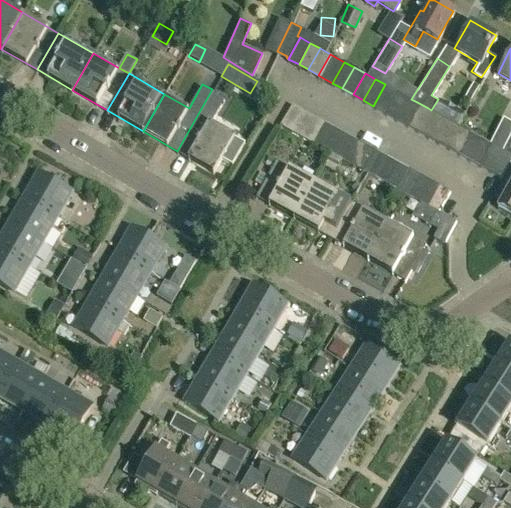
[(385,84),(373,106),(384,111),(395,90),(385,84)]
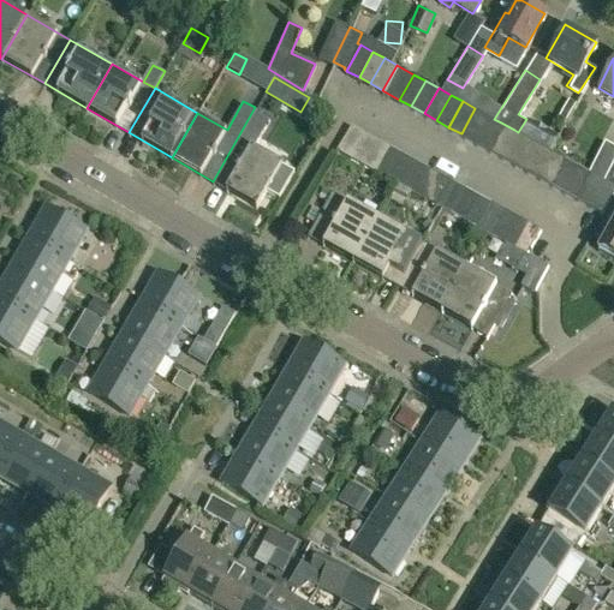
[(279,197),(294,168),(251,144),(268,114),(255,107),(213,181),(256,207),(266,190),(279,197)]
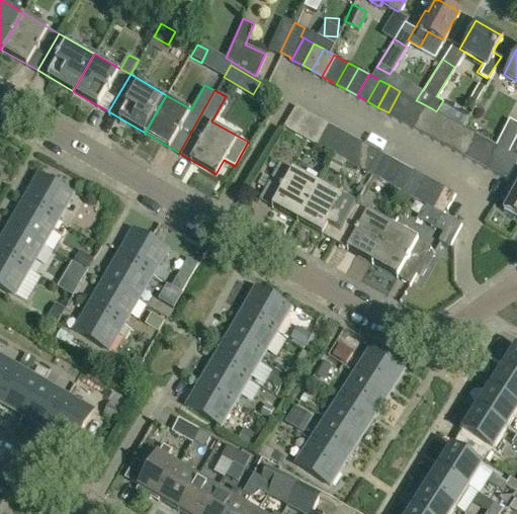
[(399,118),(411,97),(400,91),(389,112),(399,118)]
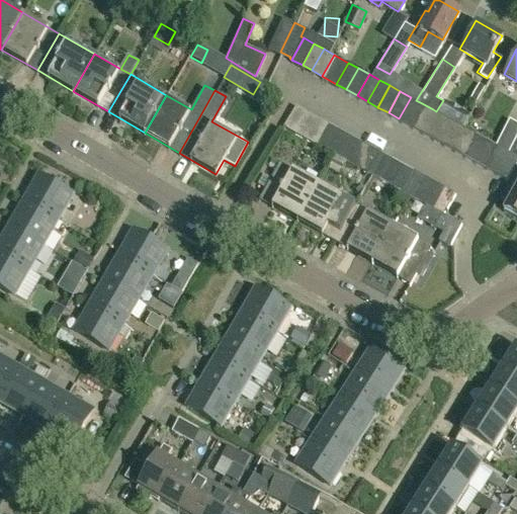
[(422,103),(416,100),(411,97),(399,118),(410,124),(422,103)]
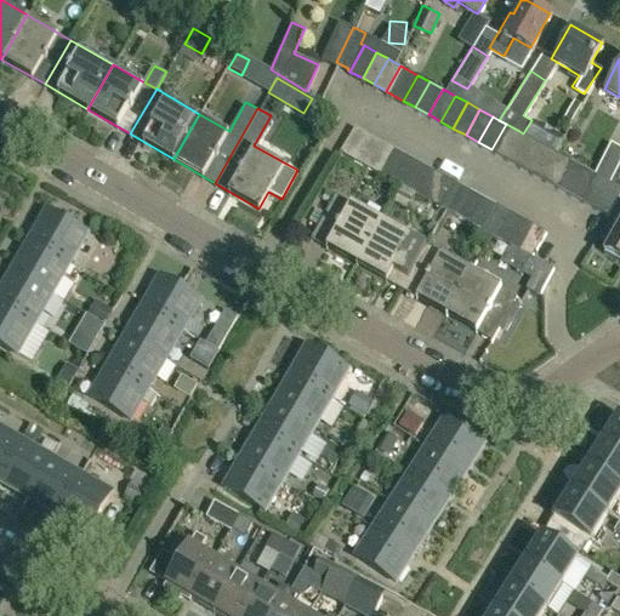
[(340,149),(352,157),(367,130),(353,123),(340,149)]
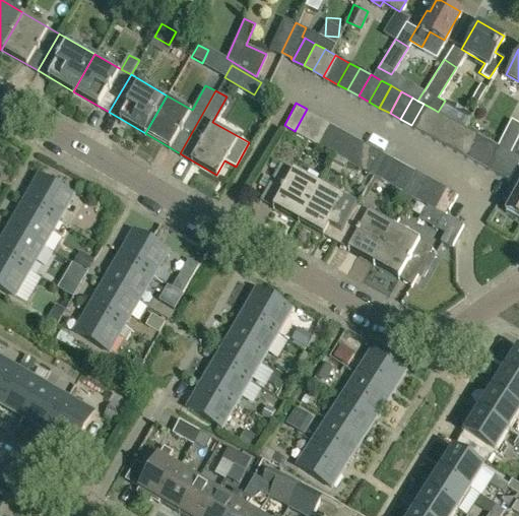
[(423,131),(435,110),(424,104),(411,125),(423,131)]
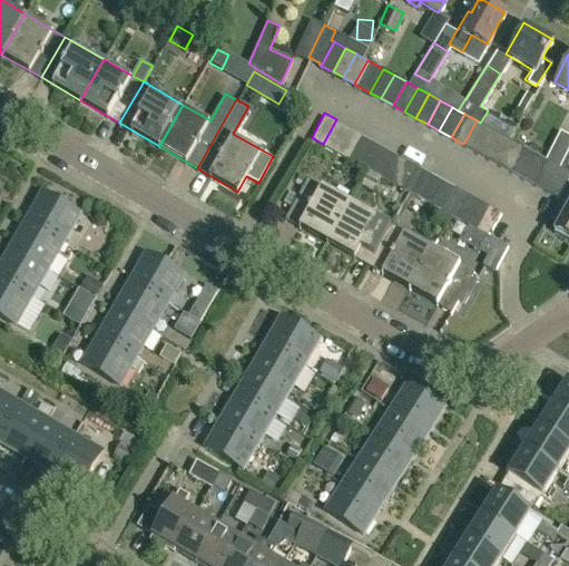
[(335,150),(349,126),(336,119),(323,144),(335,150)]
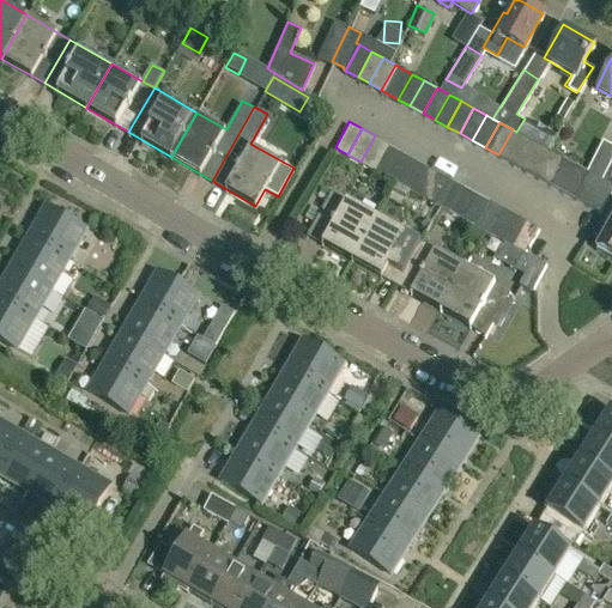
[(525,135),(516,132),(513,129),(498,154),(510,162),(525,135)]
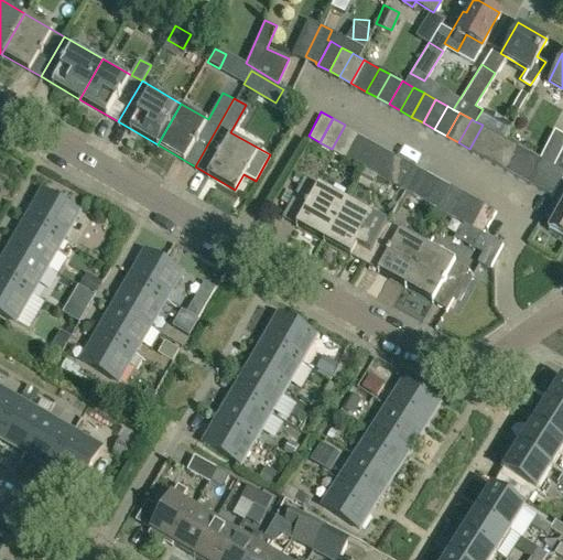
[(332,149),(344,155),(356,131),(345,125),(332,149)]
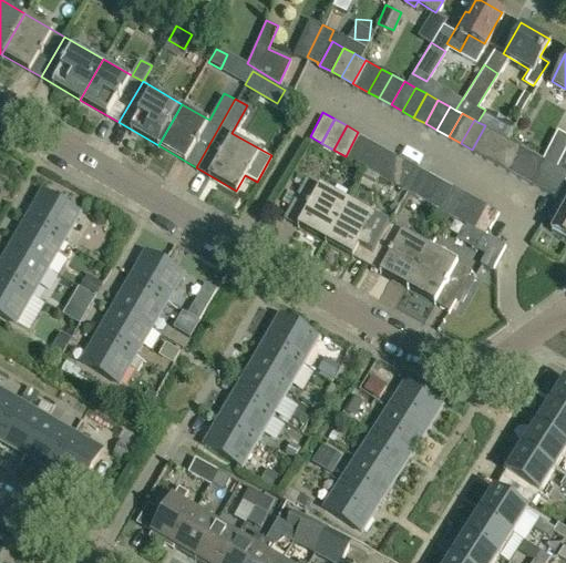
[(484,156),(496,132),(485,125),(472,150),(484,156)]
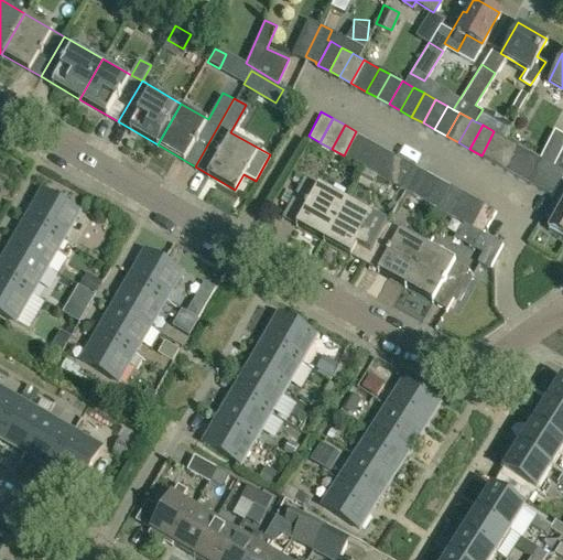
[(539,157),(541,157),(552,163),(553,164),(562,144),(562,132),(554,128),(539,157)]
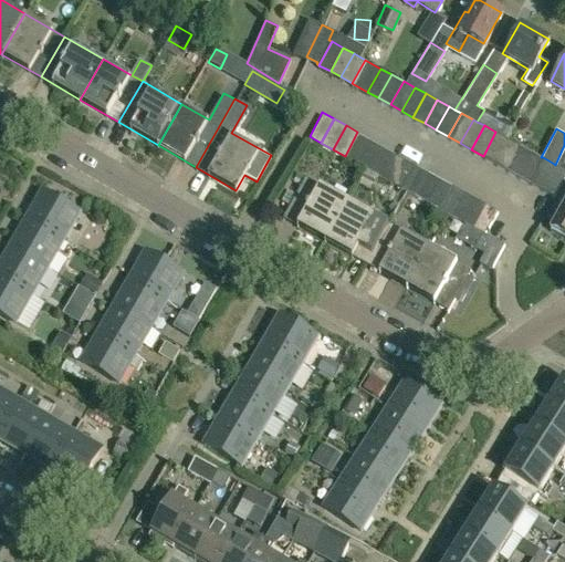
[(356,163),(369,138),(357,132),(345,156),(356,163)]
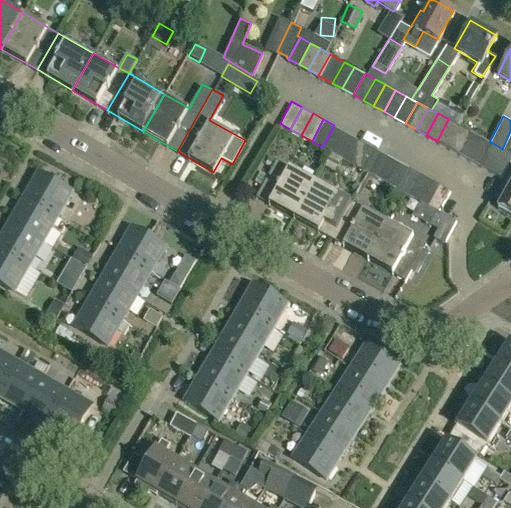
[(448,119),(437,141),(447,146),(459,125),(448,119)]
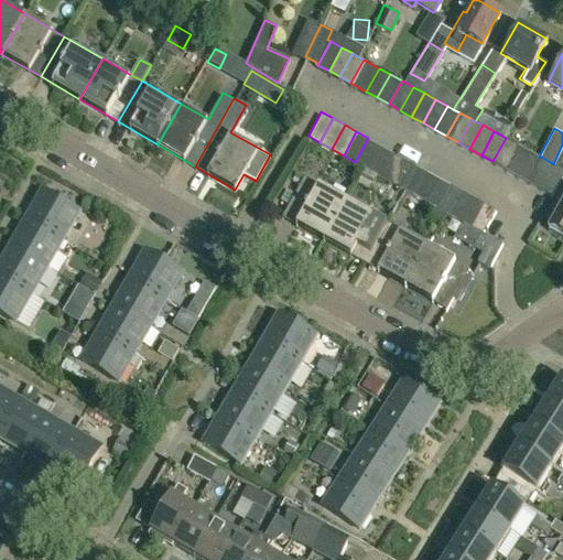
[(379,143),(368,138),(355,162),(366,168),(379,143)]
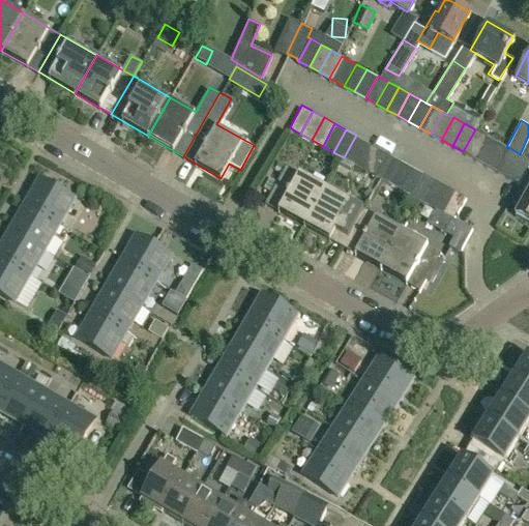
[(475,129),(463,151),(474,157),(486,136),(475,129)]
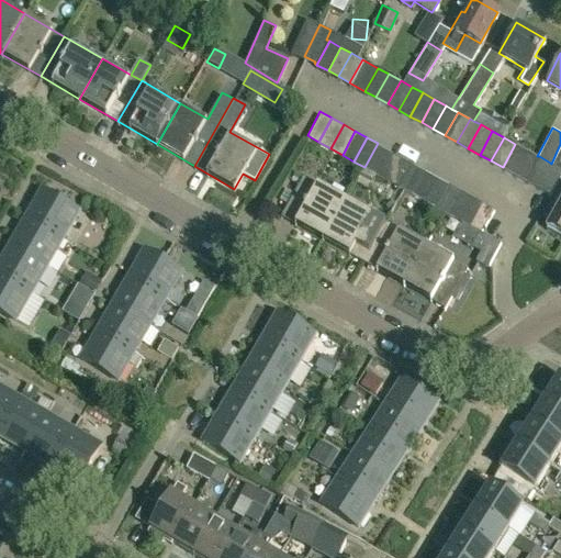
[(365,167),(377,174),(390,149),(378,143),(365,167)]
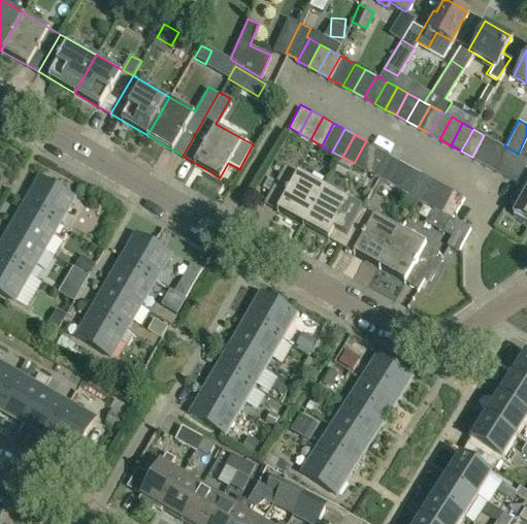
[(472,157),(483,163),(495,141),(484,135),(472,157)]
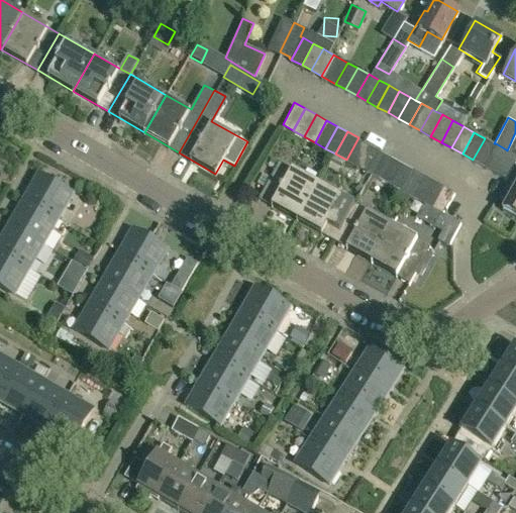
[(515,132),(507,150),(515,155),(515,132)]
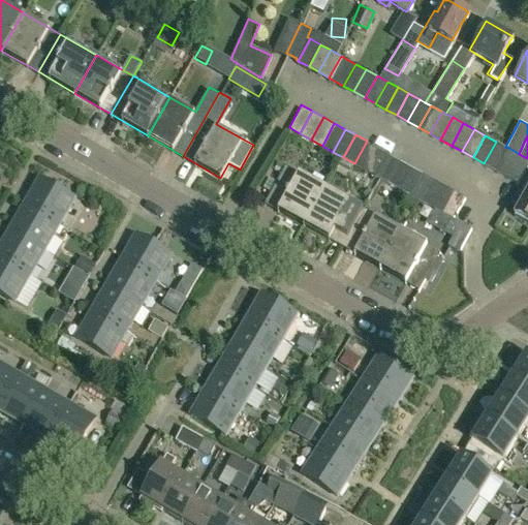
[(365,170),(377,147),(367,141),(354,163),(365,170)]
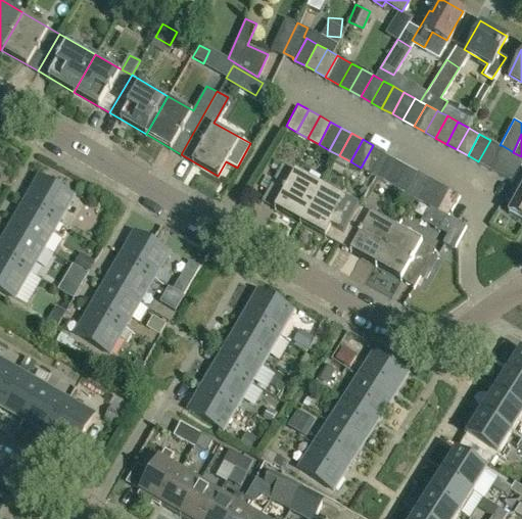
[(478,161),(489,168),(502,145),(500,145),(490,140),(478,161)]
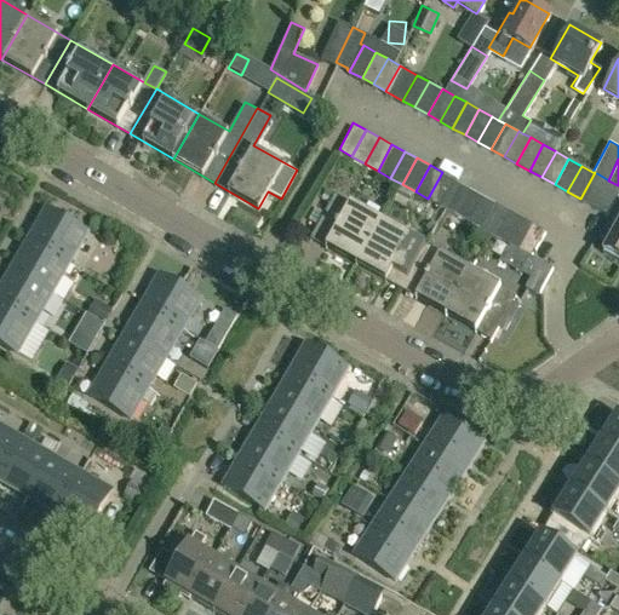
[(428,199),(440,205),(454,179),(442,172),(428,199)]
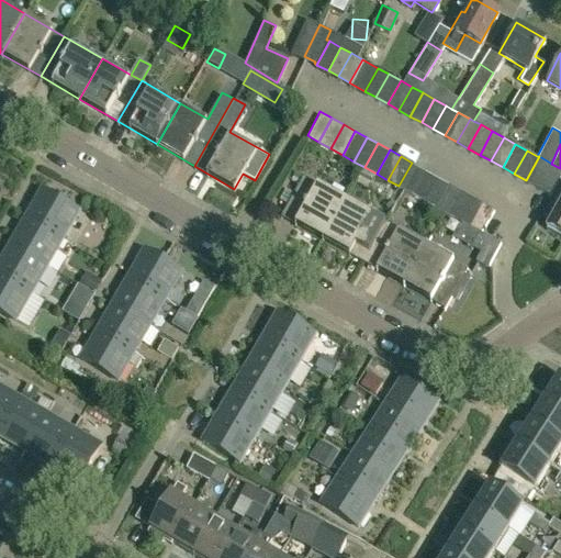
[(537,187),(550,163),(539,156),(526,180),(537,187)]
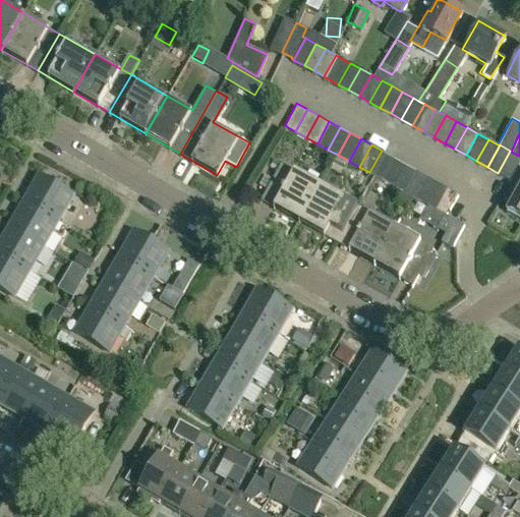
[(381,179),(393,157),(382,151),(369,172),(381,179)]
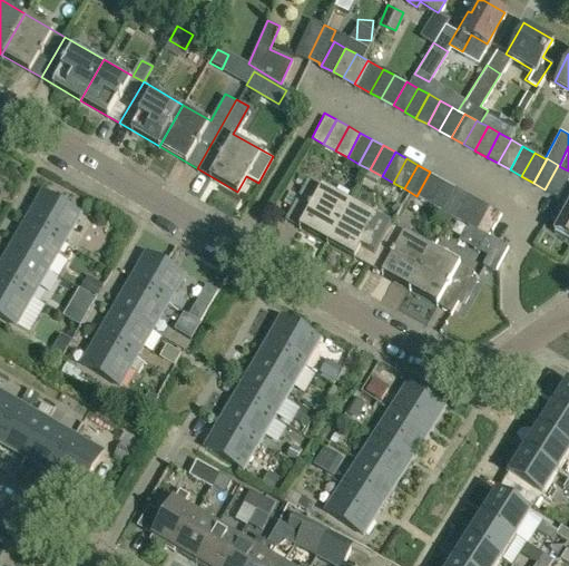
[(568,171),(559,166),(558,165),(545,189),(557,196),(568,174),(568,171)]
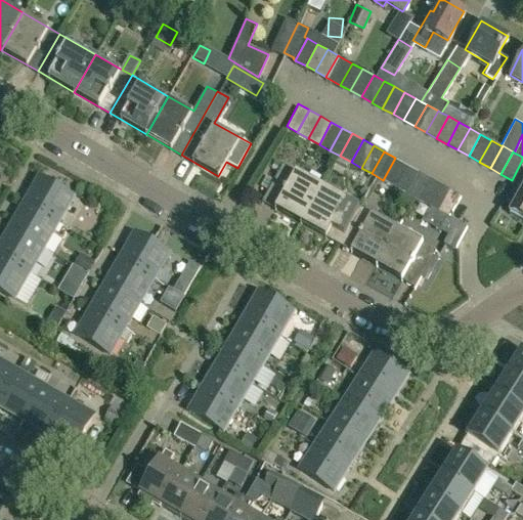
[(383,180),(394,185),(406,164),(395,158),(383,180)]
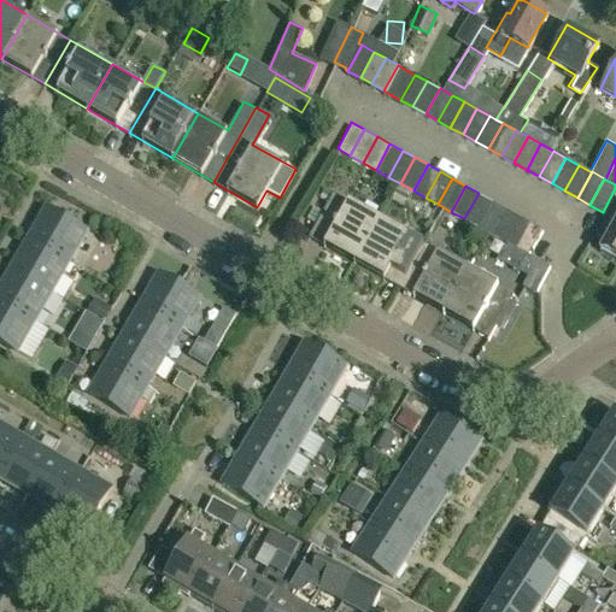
[(353,262),(377,217),(332,192),(308,236),(353,262)]
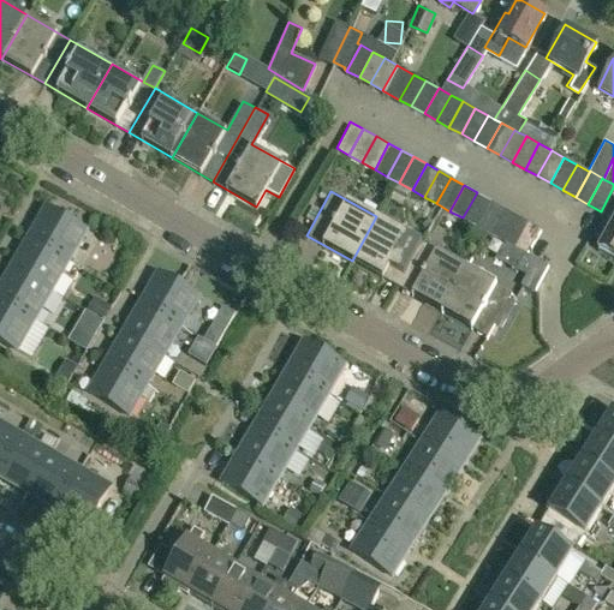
[(477,192),(463,217),(475,225),(489,198),(477,192)]
